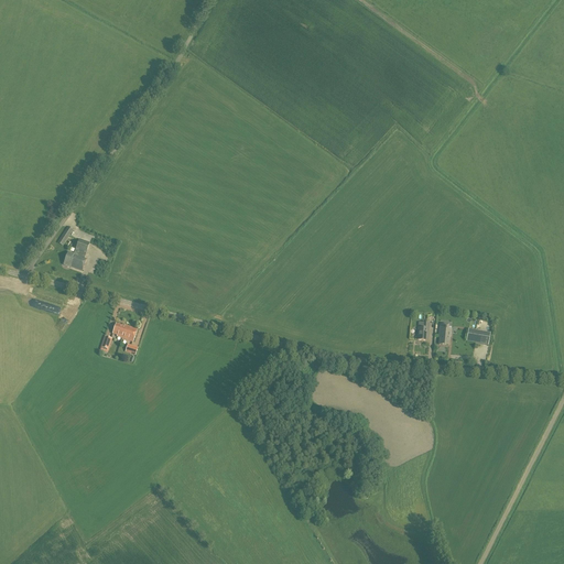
[(63,246),(73,230),(68,227),(57,242),(63,246)]
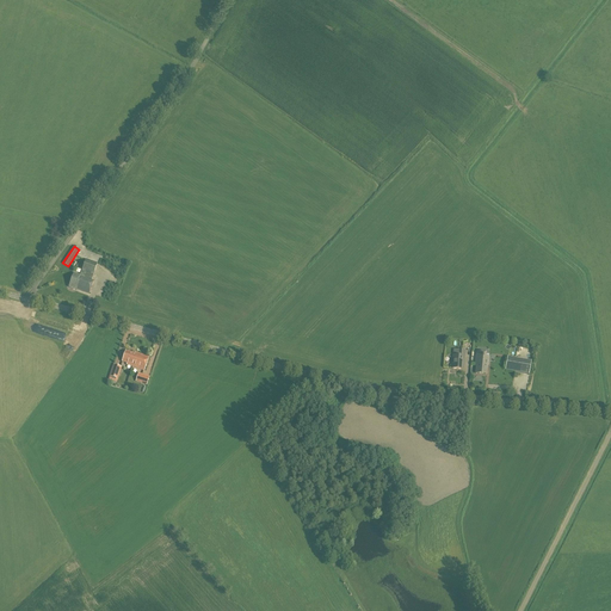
[(92,279),(98,264),(86,259),(80,276),(74,273),(69,288),(76,290),(76,289),(88,294),(94,281),(92,279)]
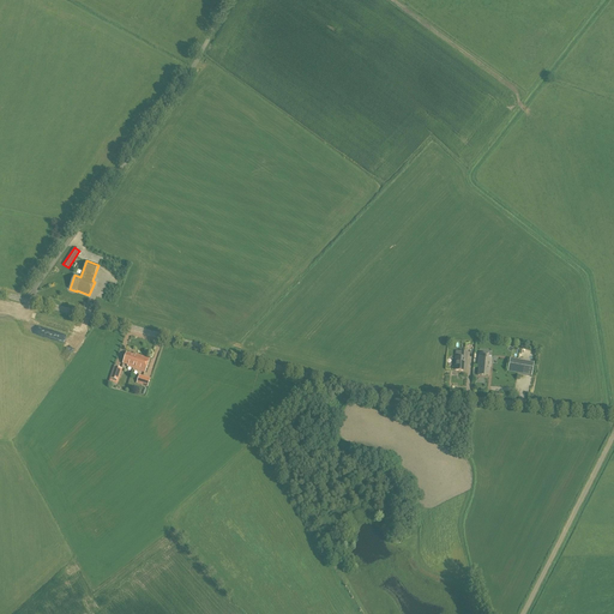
[(468,353),(456,351),(455,371),(465,372),(465,363),(467,363),(468,353)]
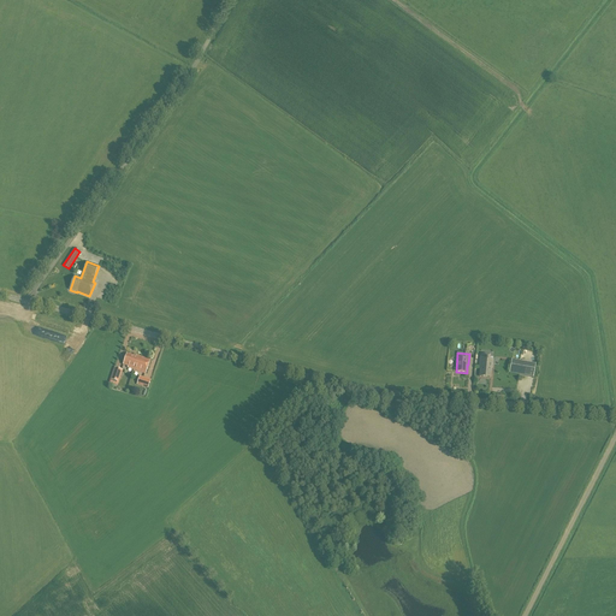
[(128,368),(146,374),(150,360),(138,356),(138,357),(126,354),(123,365),(129,366),(128,368)]
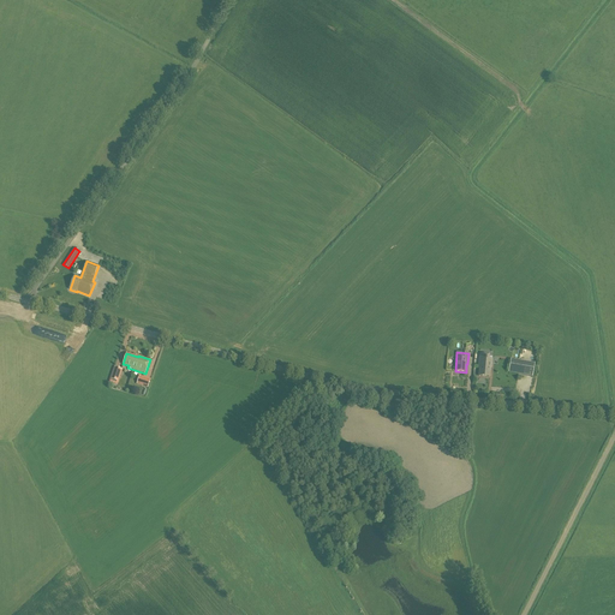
[(491,368),(493,356),(479,354),(478,368),(479,368),(478,376),(490,377),(491,368)]
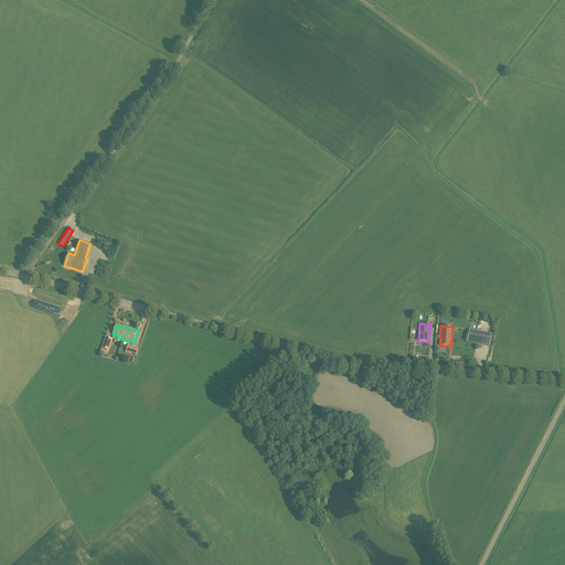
[(489,347),(491,334),(469,330),(467,342),(489,347)]
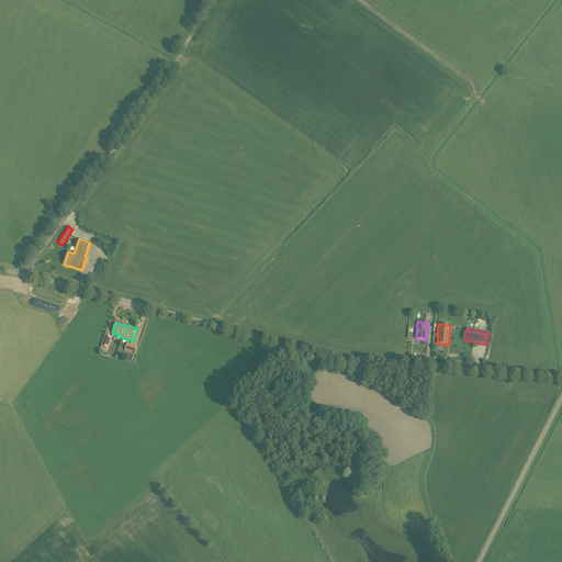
[(100,349),(108,351),(112,338),(104,335),(100,349)]
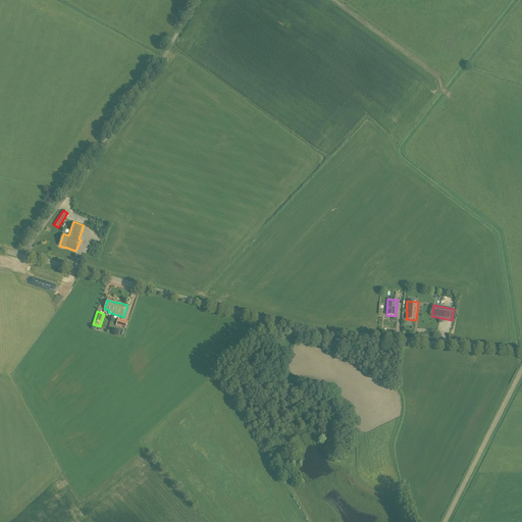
[(125,329),(127,322),(118,318),(115,326),(125,329)]
